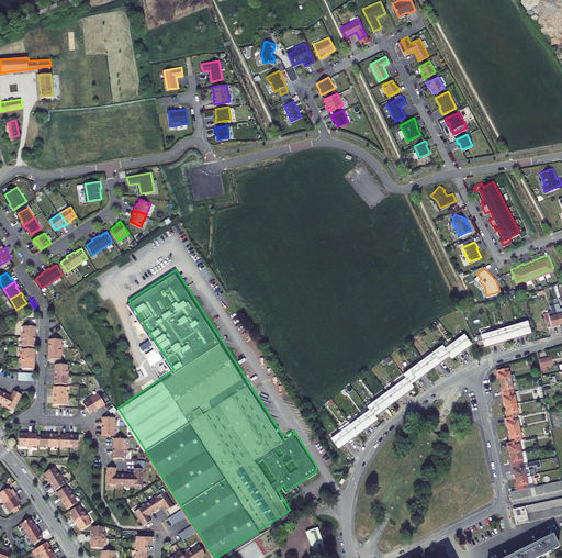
[(552,307),(558,324),(561,323),(561,308),(558,310),(557,305),(552,307)]
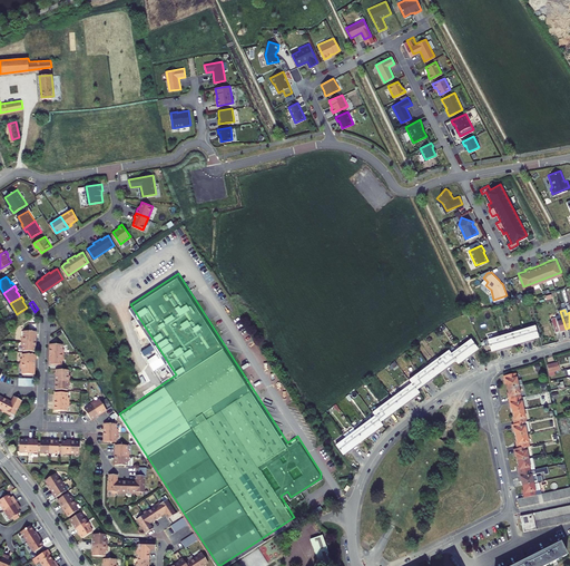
[(549,319),(553,333),(566,329),(560,311),(558,311),(559,315),(549,319)]
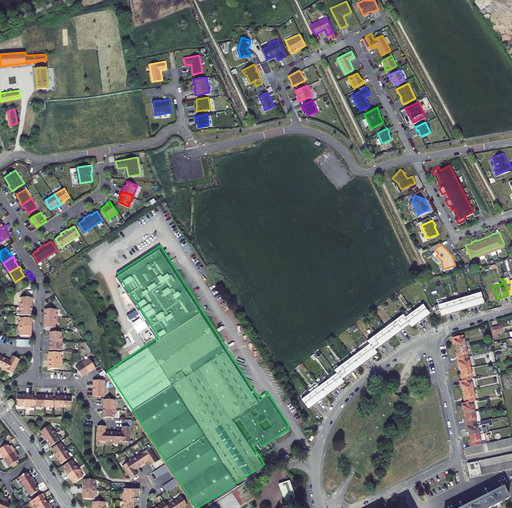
[(32,294),(21,293),(21,298),(19,298),(19,303),(32,303),(32,294)]
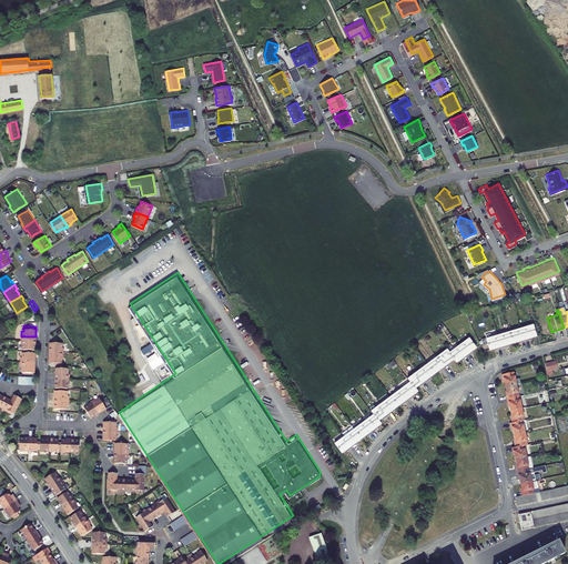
[(533,336),(529,325),(517,329),(521,341),(525,340),(525,339),(533,336)]
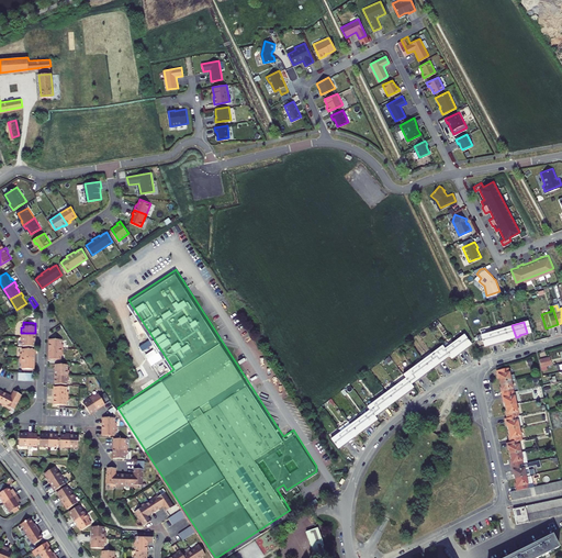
[(516,337),(512,325),(501,328),(504,339),(512,337),(512,338),(516,337)]
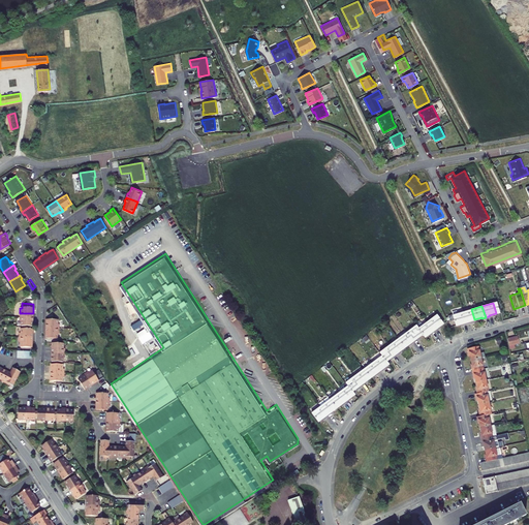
[(471,309),(460,312),(464,323),(467,322),(467,321),(474,319),(471,309)]
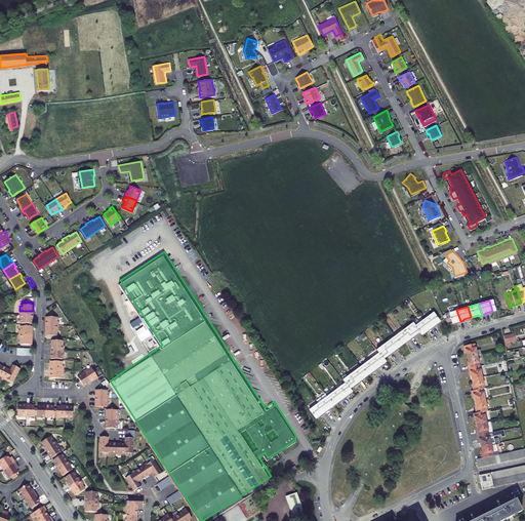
[(460,321),(456,310),(446,314),(449,323),(456,321),(456,322),(460,321)]
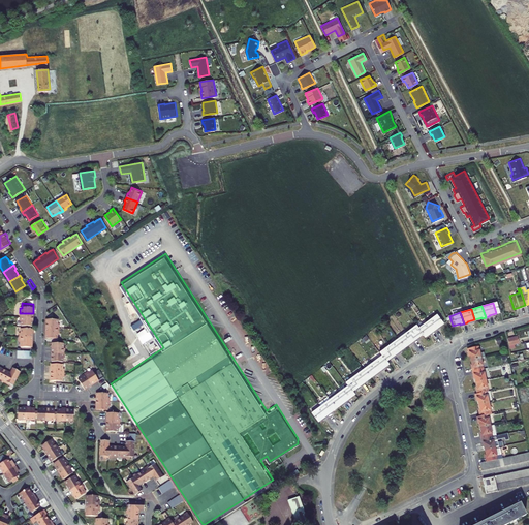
[(33,313),(20,313),(20,317),(22,317),(22,321),(24,321),(24,323),(30,323),(30,322),(33,322),(33,313)]
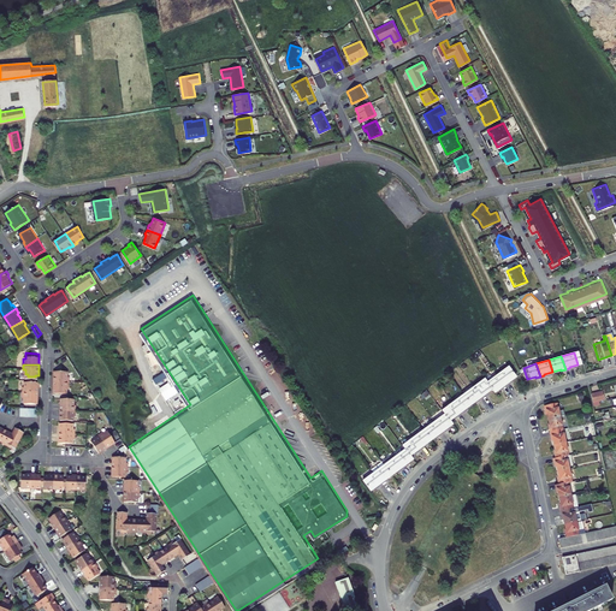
[(509,385),(513,383),(511,383),(519,377),(510,367),(501,374),(509,385)]
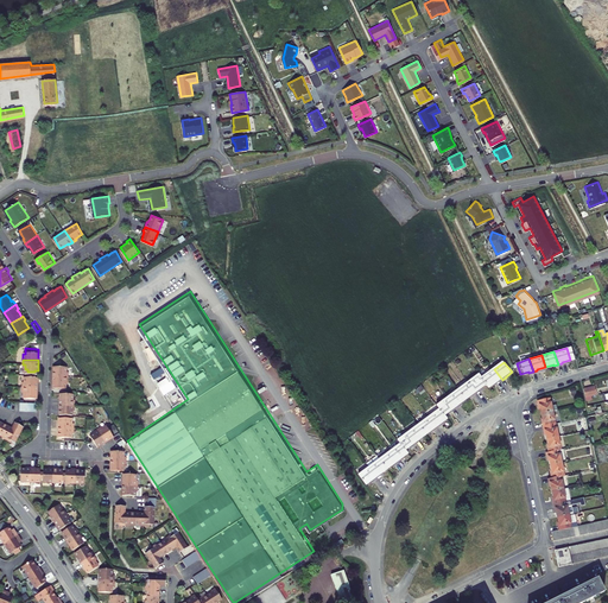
[(488,383),(491,388),(499,382),(499,383),(502,380),(494,369),(483,376),(488,383)]
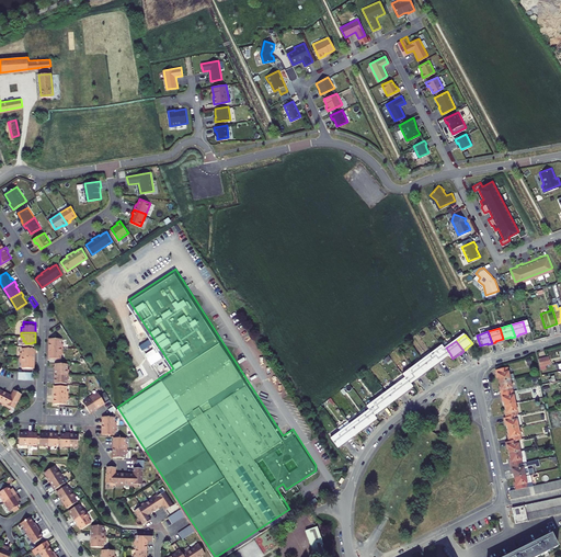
[(32,343),(25,343),(25,344),(22,344),(22,349),(21,349),(20,353),(34,353),(34,344),(32,344),(32,343)]
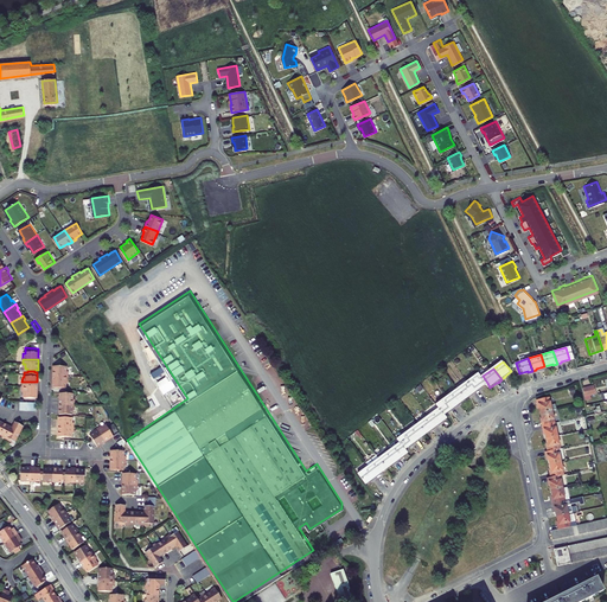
[(68,371),(52,371),(52,384),(65,384),(65,378),(68,378),(68,371)]
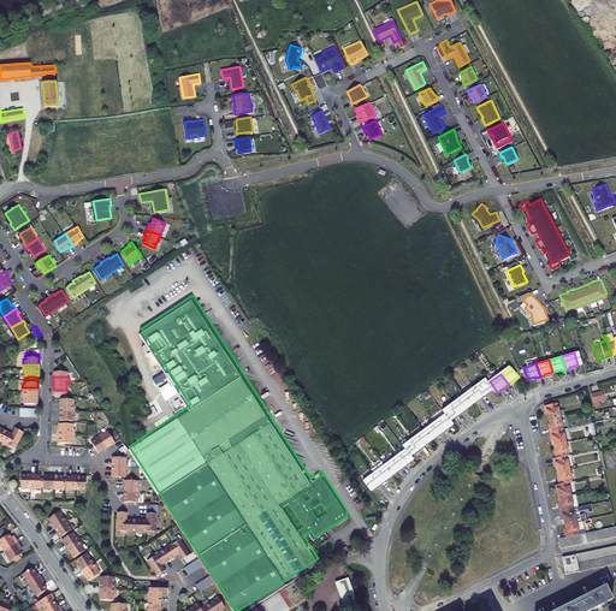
[(477,386),(484,397),(487,395),(487,393),(495,389),(490,381),(486,379),(477,386)]
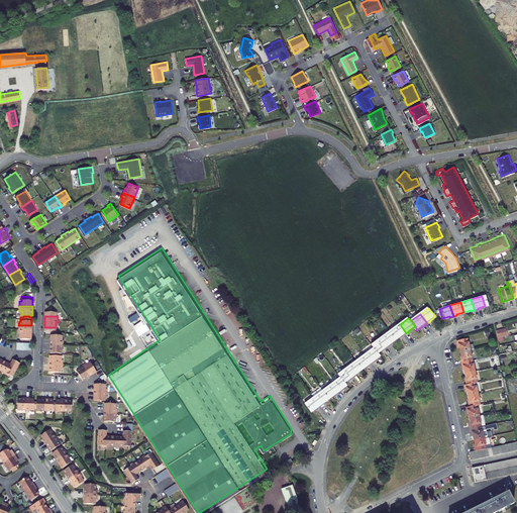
[(397,339),(403,334),(404,335),(406,333),(400,324),(391,330),(397,339)]
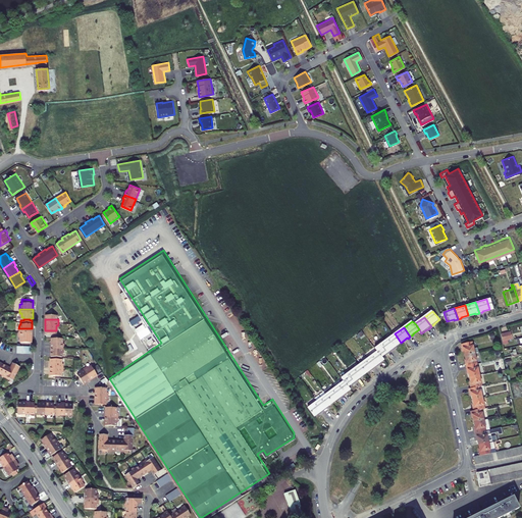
[(32,328),(18,328),(18,333),(20,333),(20,339),(32,339),(32,328)]
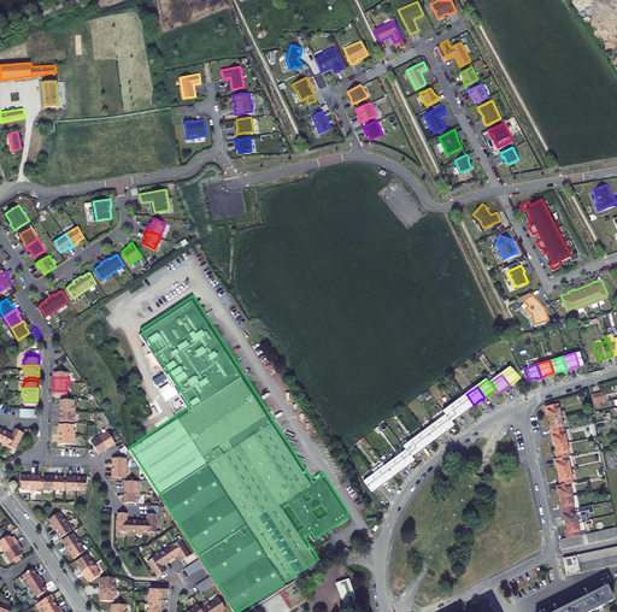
[(600,390),(589,393),(592,402),(603,399),(600,390)]
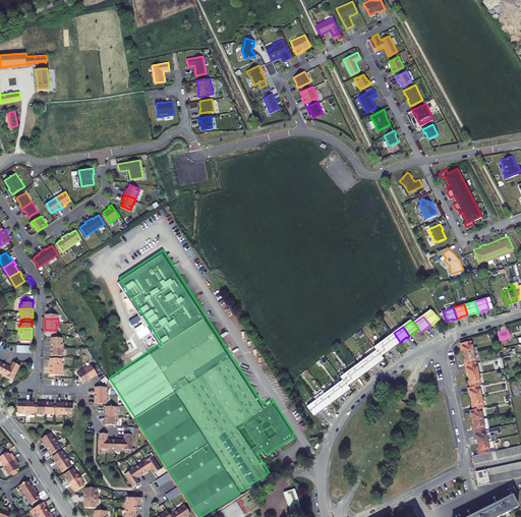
[(385,340),(392,349),(395,347),(394,346),(400,342),(394,333),(385,340)]
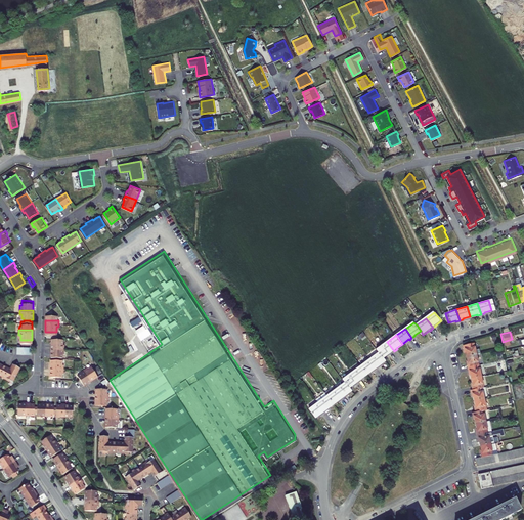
[(62,336),(51,336),(51,345),(64,346),(64,341),(62,341),(62,336)]
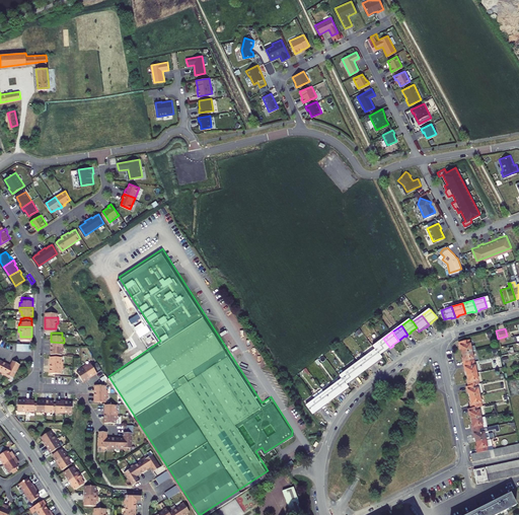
[(469,336),(458,339),(460,345),(461,345),(462,350),(471,347),(475,347),(474,343),(470,343),(469,336)]
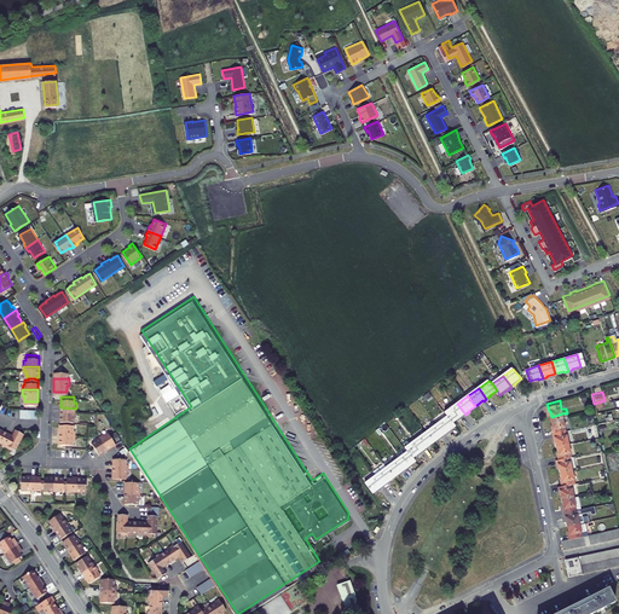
[(453,422),(461,416),(462,417),(466,415),(457,404),(446,411),(449,415),(453,422)]
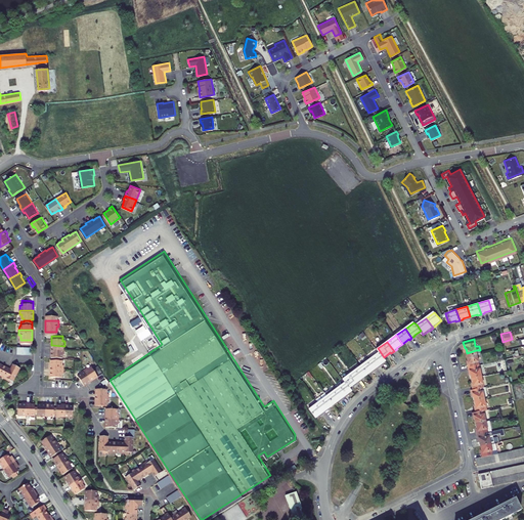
[(64,346),(51,345),(51,354),(53,354),(53,355),(59,355),(59,354),(62,354),(62,350),(64,350),(64,346)]
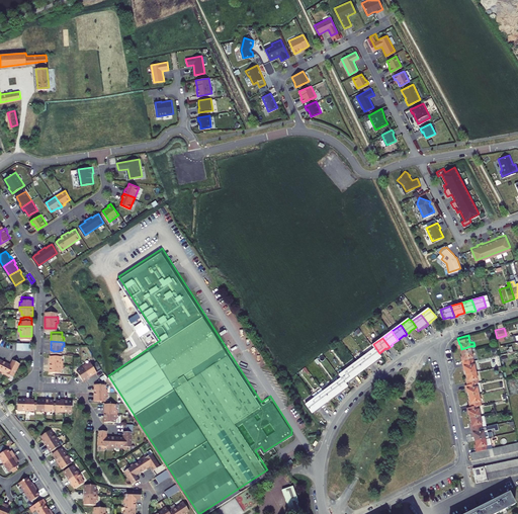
[(470,346),(461,349),(462,353),(460,353),(462,360),(473,357),(470,346)]
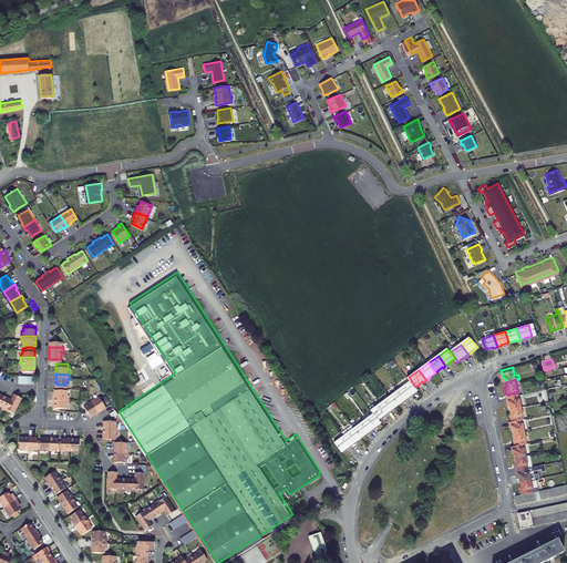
[(412,396),(411,395),(418,390),(415,387),(411,380),(401,388),(409,398),(412,396)]
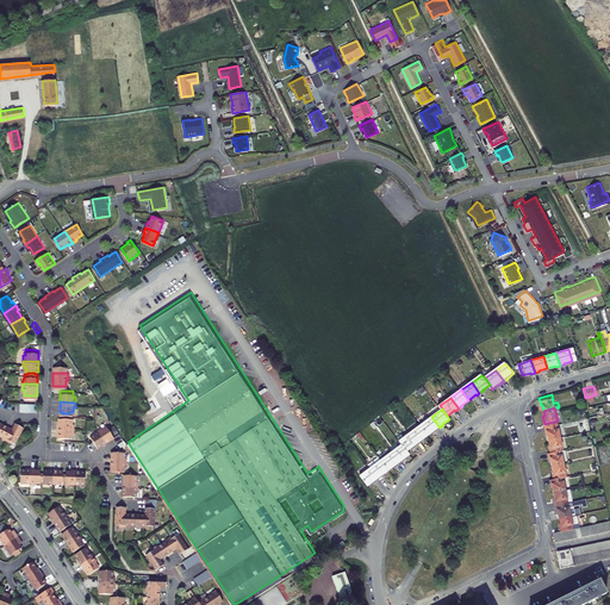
[(69,413),(62,413),(62,415),(60,415),(58,424),(74,425),(74,420),(72,420),(73,416),(69,415),(69,413)]
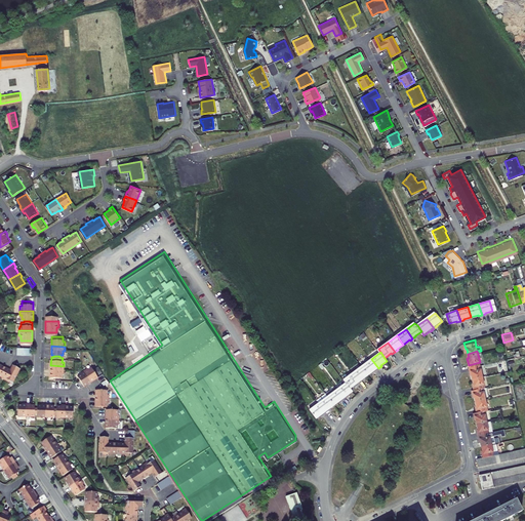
[(363,365),(369,373),(374,369),(375,370),(378,368),(371,359),(363,365)]
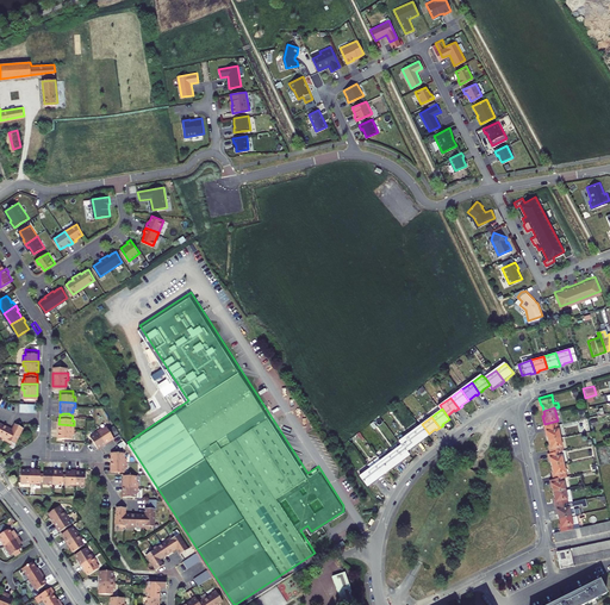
[(12,425),(6,437),(11,440),(12,437),(16,440),(23,424),(16,419),(12,425)]
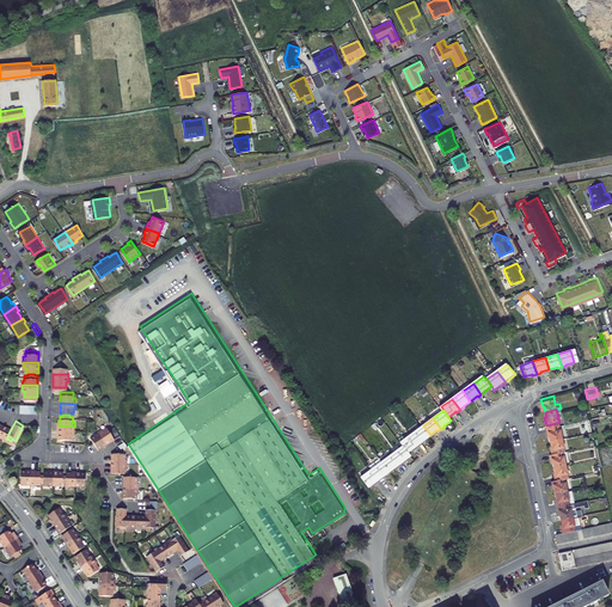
[(12,427),(4,422),(0,428),(0,434),(2,435),(2,436),(6,439),(12,427)]
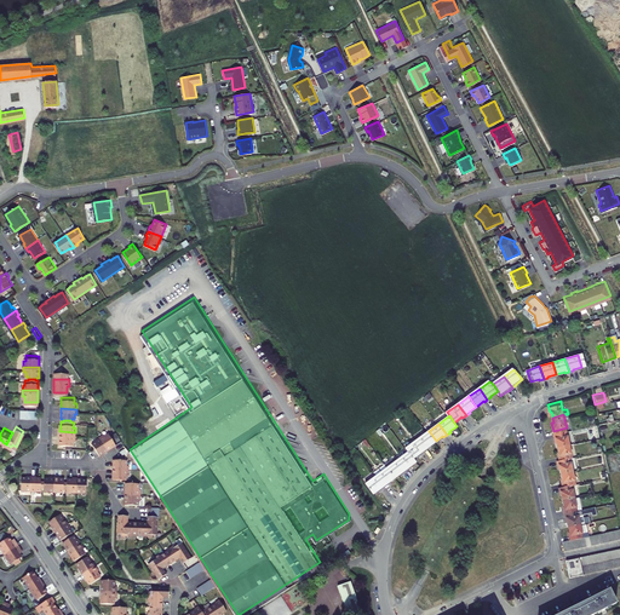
[(567,427),(554,431),(555,438),(557,438),(557,443),(569,441),(567,427)]
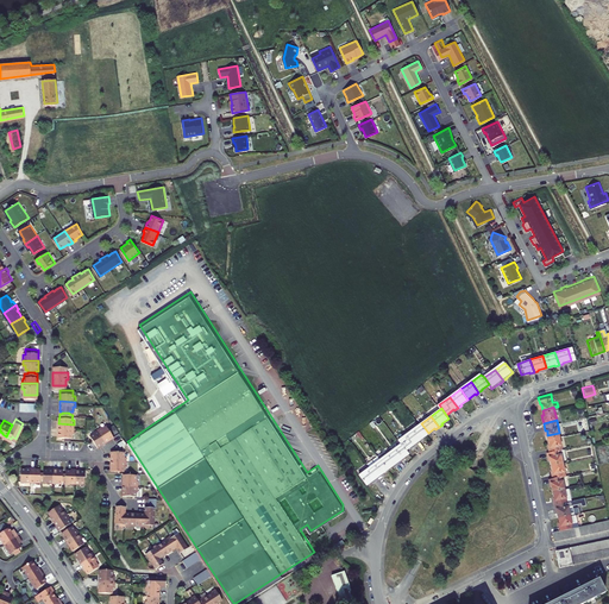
[(98,425),(105,438),(113,433),(106,421),(102,425),(101,422),(98,425)]
